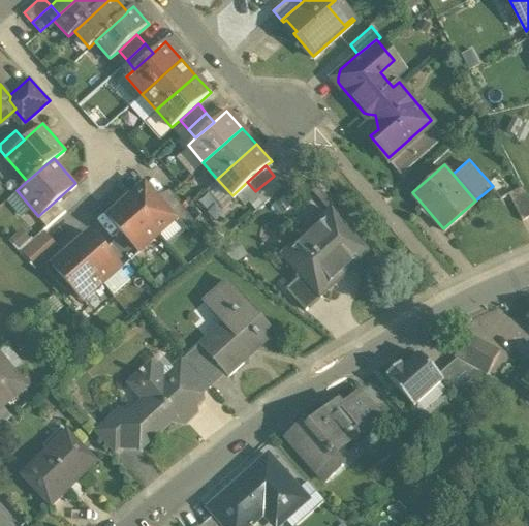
[(274,176),(255,191),(263,200),(282,185),(274,176)]
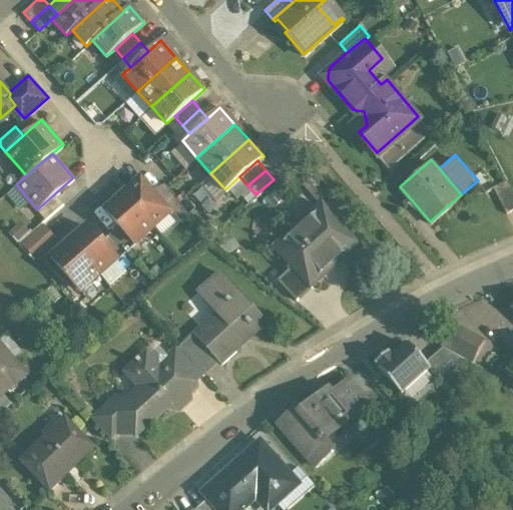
[(170,210),(141,177),(123,192),(152,226),(170,210)]
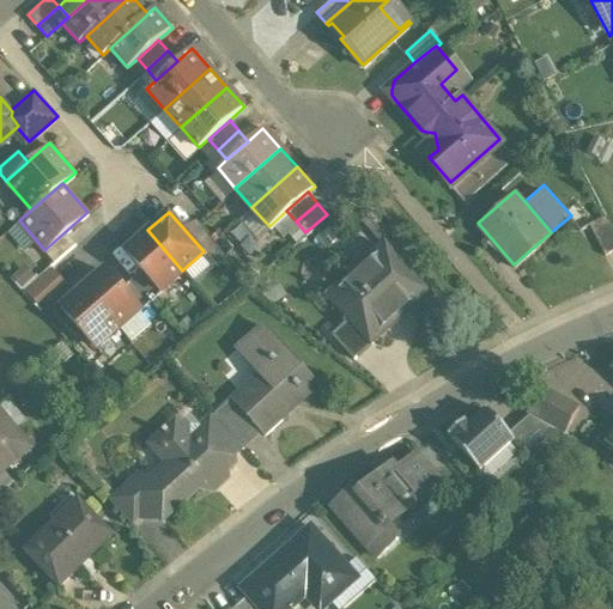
[(612,248),(612,227),(606,214),(589,223),(605,254),(612,248)]
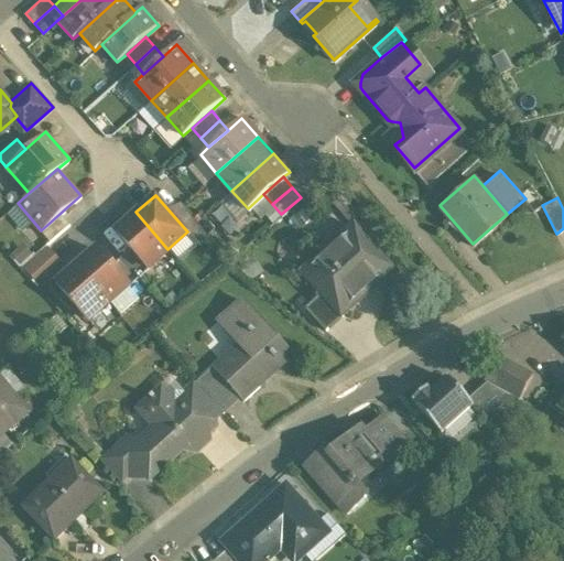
[(167,249),(136,212),(116,229),(130,247),(148,267),(167,249)]
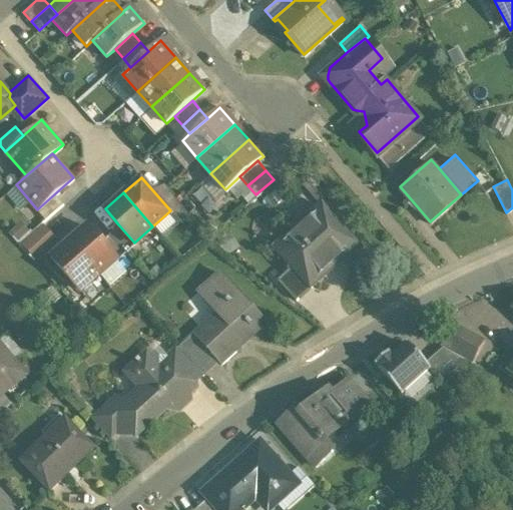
[(55,193),(37,209),(45,218),(63,202),(55,193)]
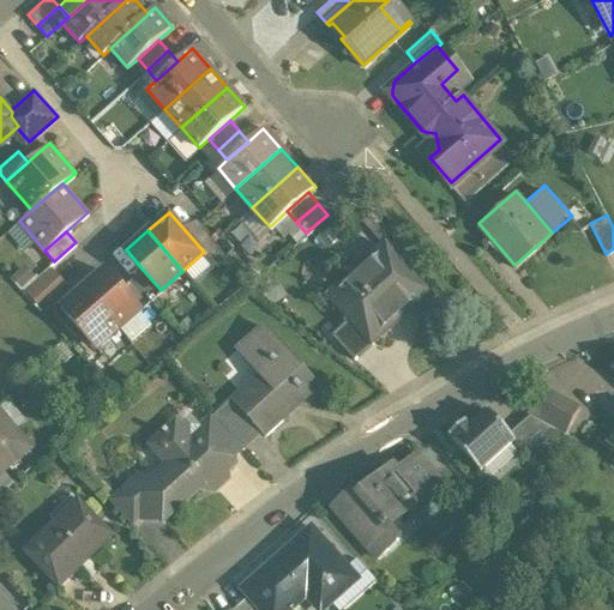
[(226,253),(206,231),(197,241),(215,263),(226,253)]
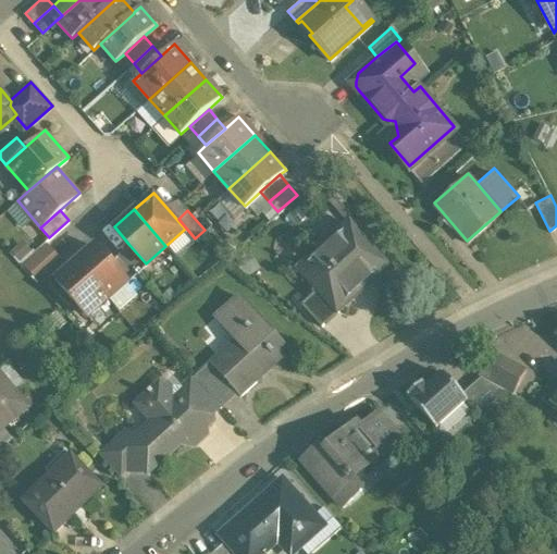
[(349,222),(309,258),(324,274),(313,284),(317,288),(338,311),(339,309),(338,308),(387,263),(349,222)]
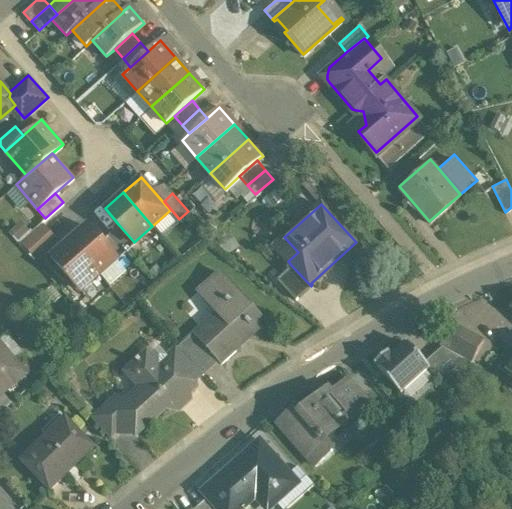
[(42,224),(23,240),(37,256),(55,239),(42,224)]
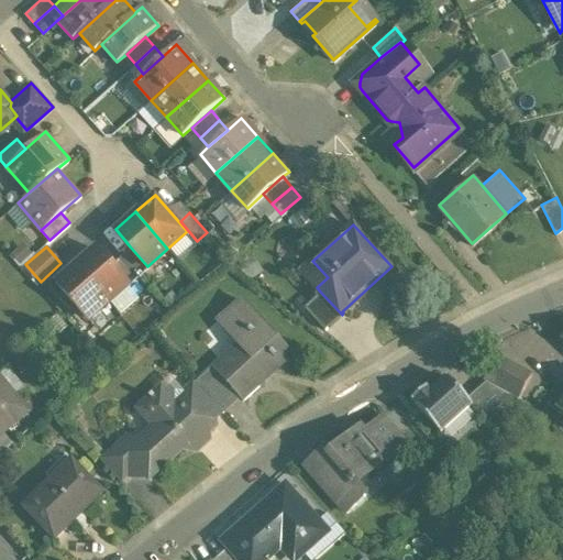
[(110,263),(96,246),(76,264),(108,302),(129,284),(110,263)]
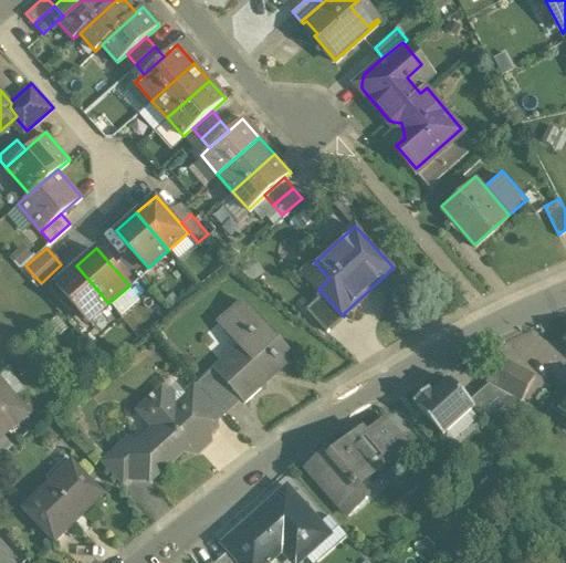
[(148,268),(130,248),(121,256),(138,277),(148,268)]
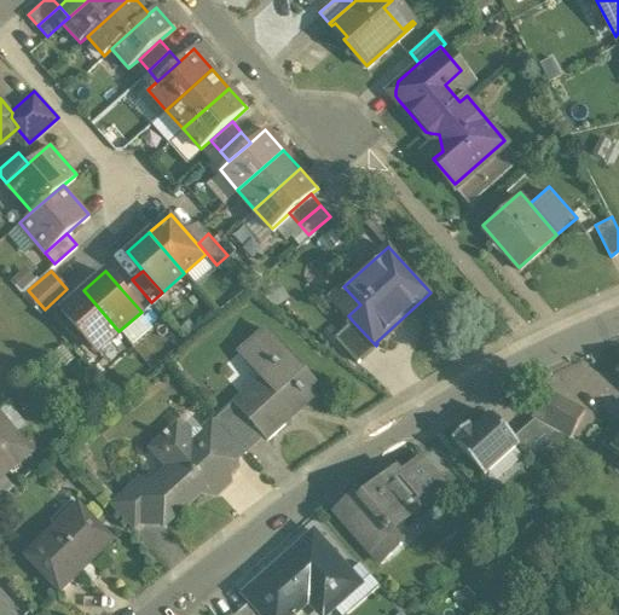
[(151,302),(132,279),(121,289),(142,312),(151,302)]
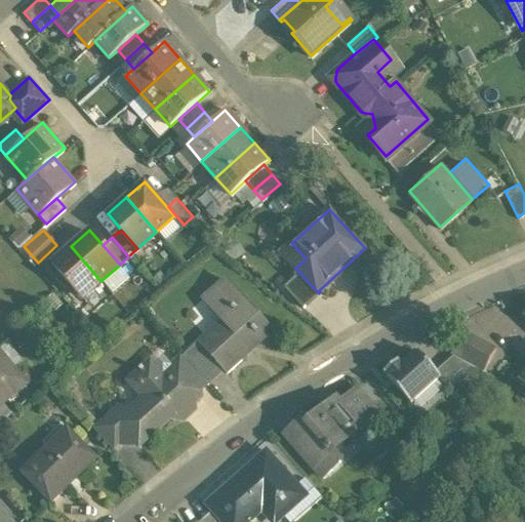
[(101,281),(71,246),(52,262),(82,296),(101,281)]
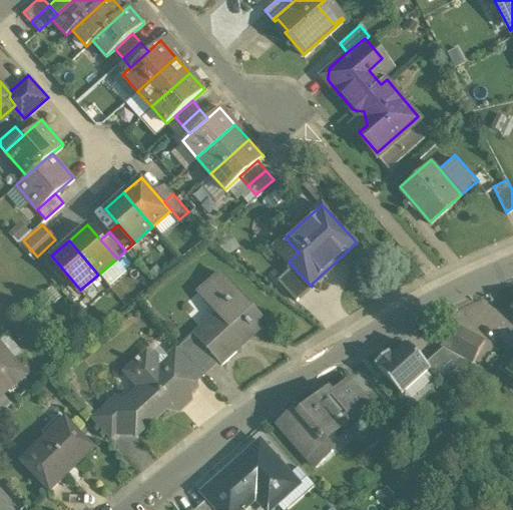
[(312,287),(292,266),(278,279),(297,300),(312,287)]
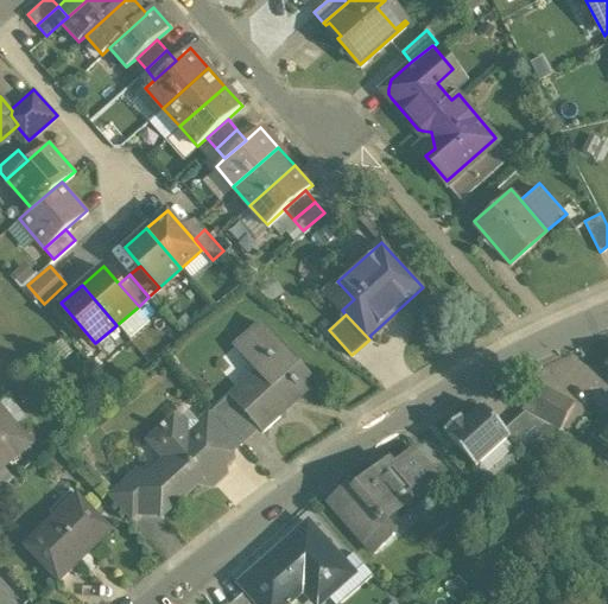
[(315,381),(261,322),(240,341),(263,366),(229,396),(236,404),(258,427),(263,432),(280,417),(278,414),(315,381)]
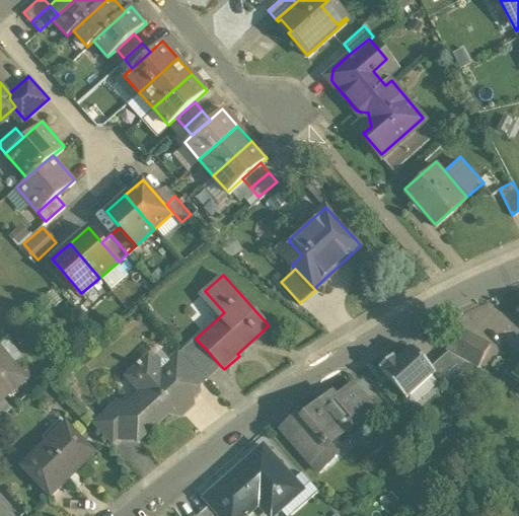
[(518,365),(512,373),(507,368),(506,369),(518,381),(518,307),(517,310),(518,312),(518,365)]
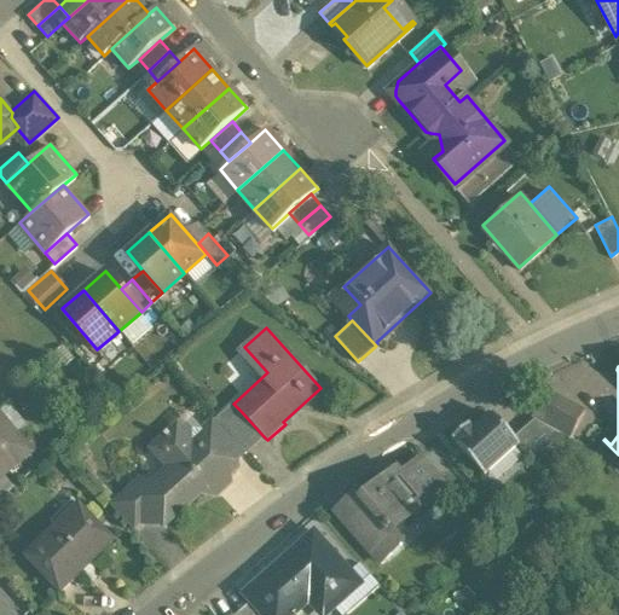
[(584,407),(547,387),(531,415),(533,416),(561,431),(570,435),(584,407)]
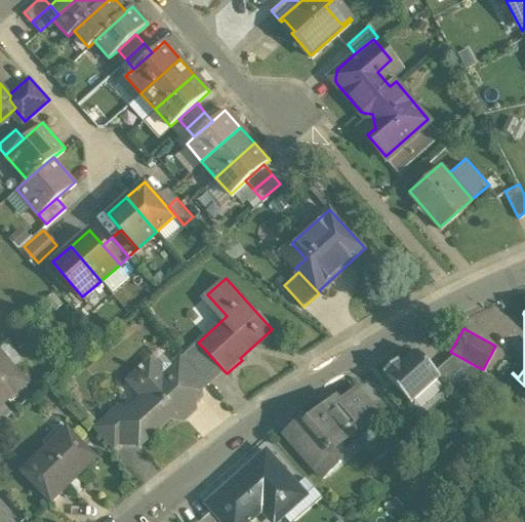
[(223,369),(204,349),(188,364),(206,384),(223,369)]
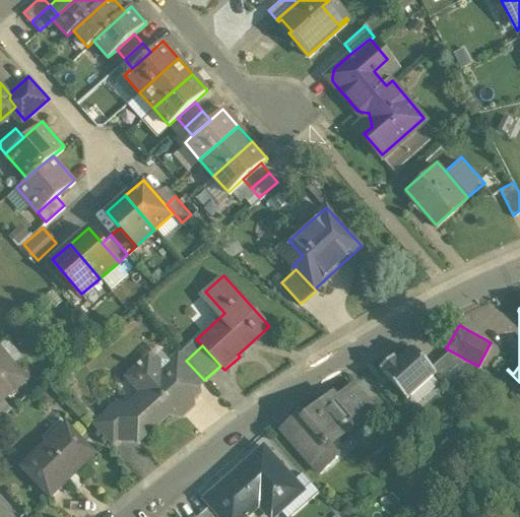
[(394,356),(380,369),(407,399),(436,373),(431,366),(412,346),(397,360),(394,356)]
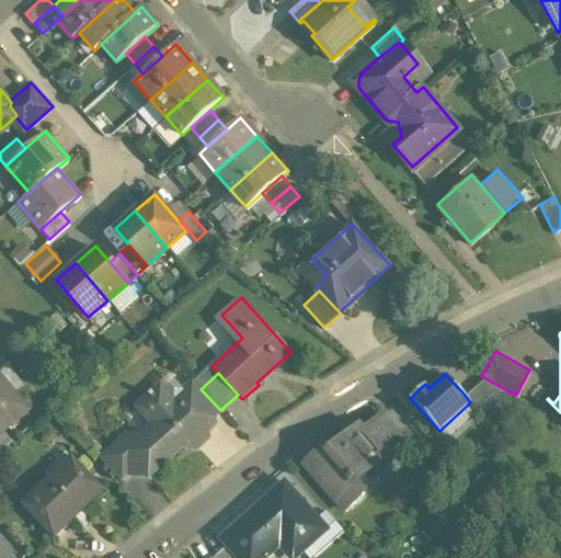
[(0,376),(0,431),(2,429),(27,410),(0,376)]
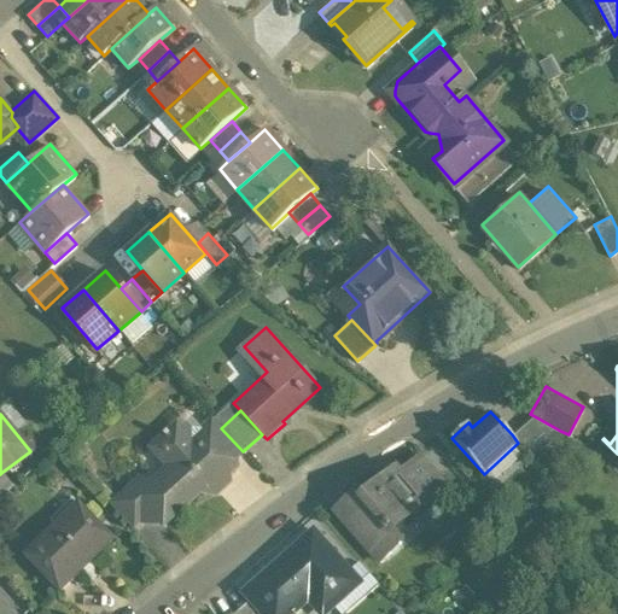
[(532,415),(512,434),(518,443),(530,456),(560,431),(532,415)]
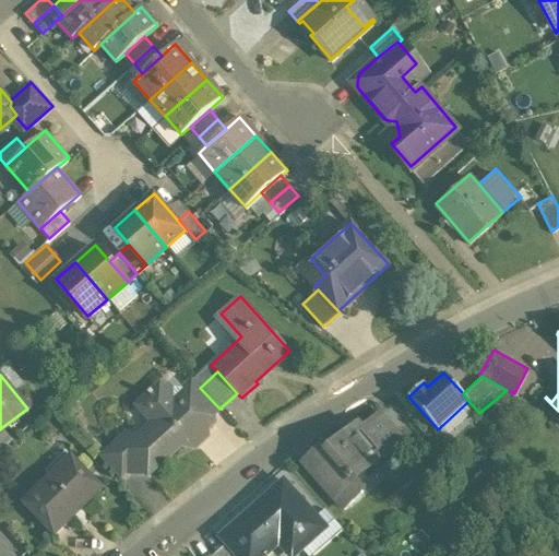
[(188,394),(176,405),(159,388),(153,393),(152,391),(146,395),(147,398),(139,406),(157,426),(145,437),(143,435),(133,444),(127,450),(138,462),(137,462),(147,474),(183,442),(187,447),(214,422),(210,418),(190,397),(188,394)]
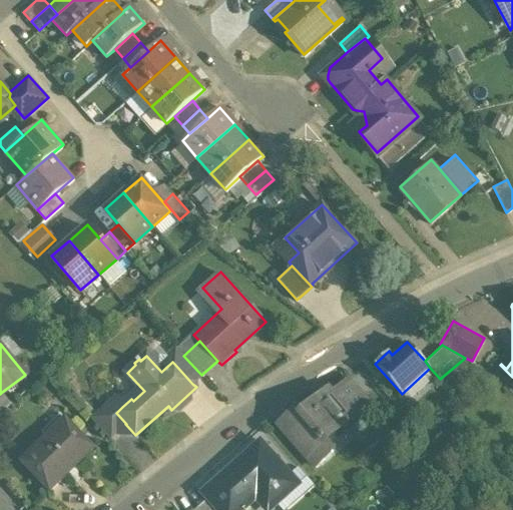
[(201,375),(183,356),(174,364),(192,384),(201,376),(201,375)]
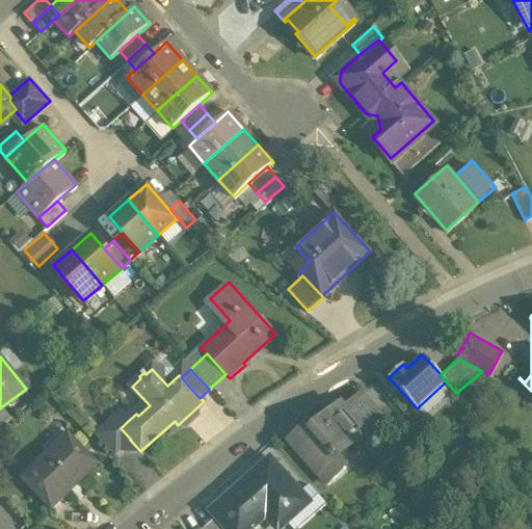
[(341,404),(311,430),(307,425),(289,441),(326,483),(344,468),(331,454),(361,429),(365,433),(382,417),(362,394),(344,408),(341,404)]
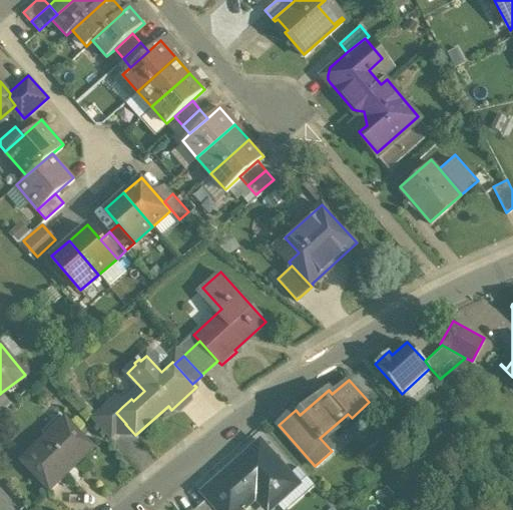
[(2,392),(0,394),(0,409),(10,402),(2,392)]
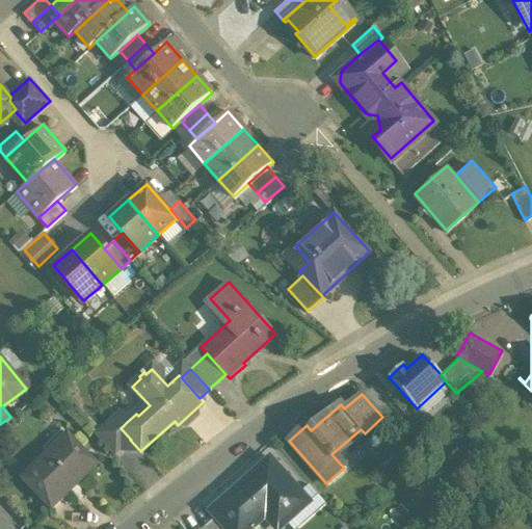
[(120,415),(97,437),(113,454),(130,440),(131,440),(121,428),(127,422),(120,415)]
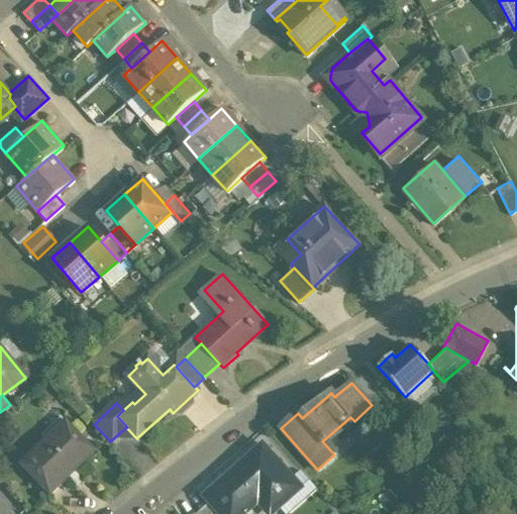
[(94,450),(65,420),(64,421),(68,425),(50,442),(46,438),(20,464),(50,494),(94,450)]
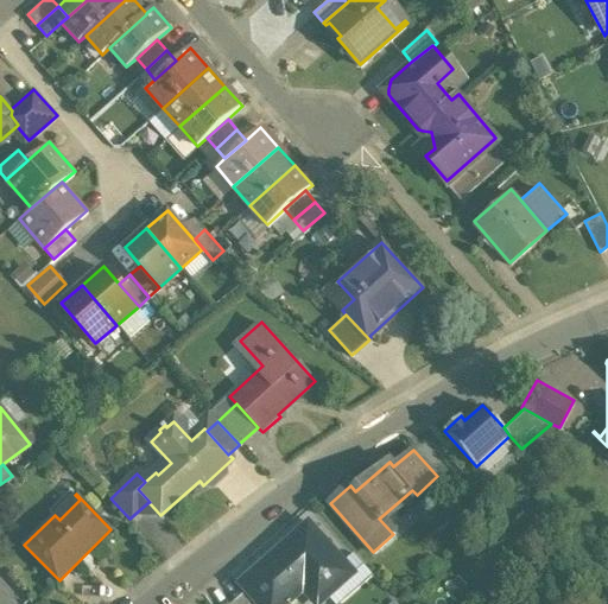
[(286,550),(267,565),(265,563),(241,583),(240,580),(239,582),(246,591),(258,603),(286,603),(312,583),(325,598),(354,573),(306,521),(305,522),(308,525),(284,545),(283,542),(282,544),(286,550)]
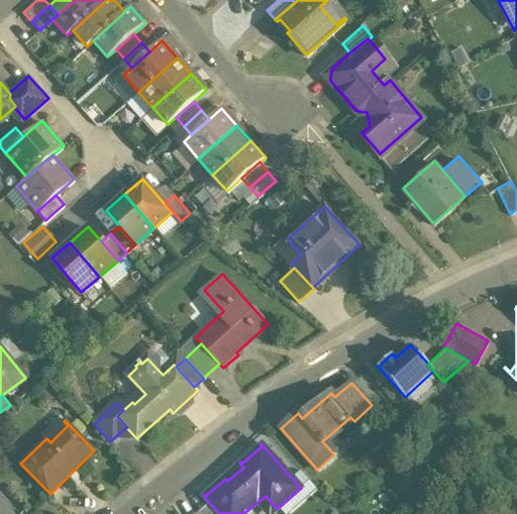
[(219,513),(209,503),(199,513),(200,513),(219,513)]
